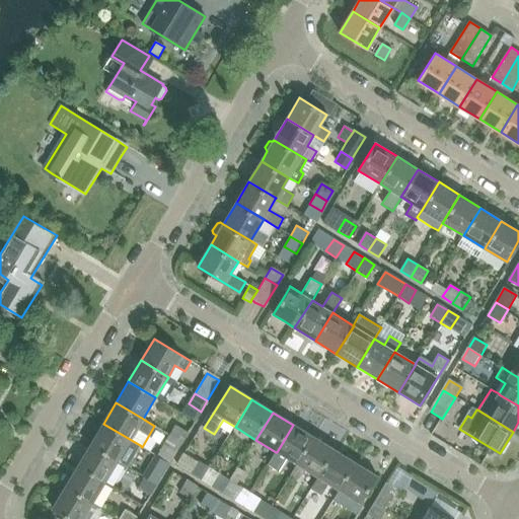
[(93,428),(85,441),(90,444),(118,461),(127,466),(140,445),(103,424),(98,431),(93,428)]
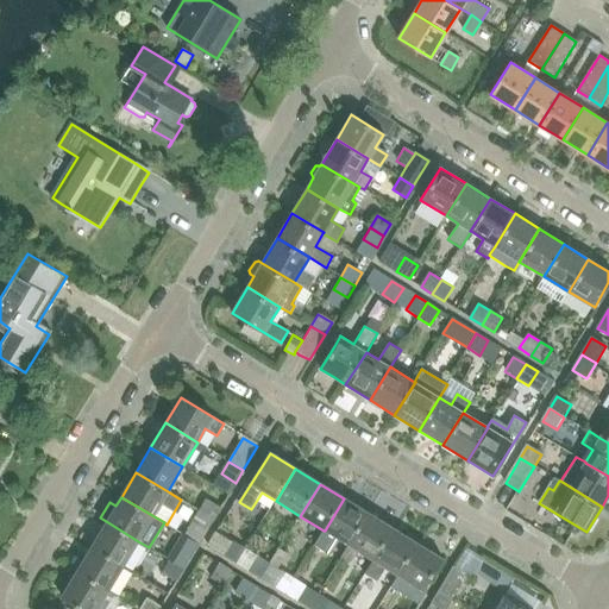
[(324,531),(314,545),(327,553),(336,538),(338,539),(349,546),(369,514),(344,498),(325,531),(324,531)]
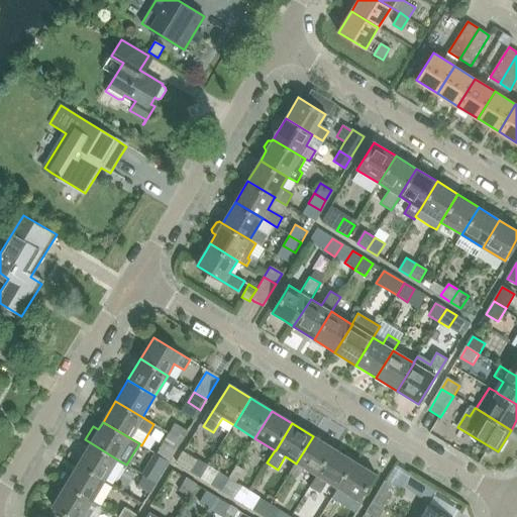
[(174,424),(169,434),(181,442),(187,431),(174,424)]
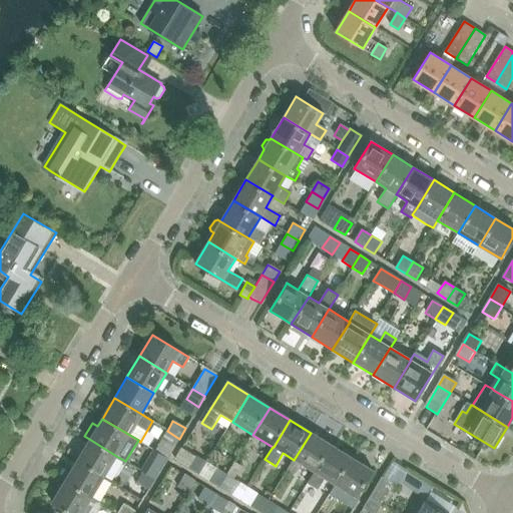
[(179,439),(167,431),(161,441),(173,449),(179,439)]
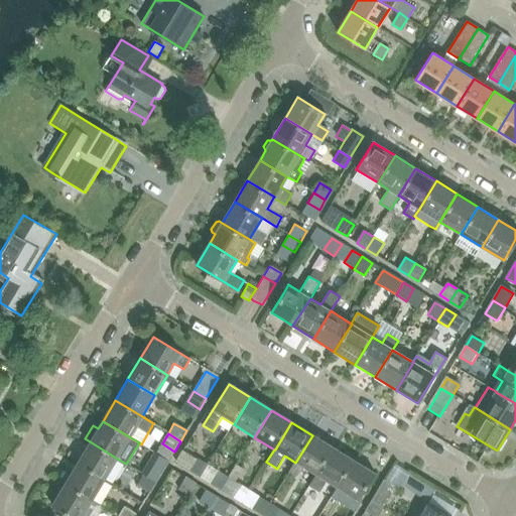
[(295,463),(290,472),(297,477),(305,469),(315,475),(316,476),(334,448),(312,435),(295,463)]
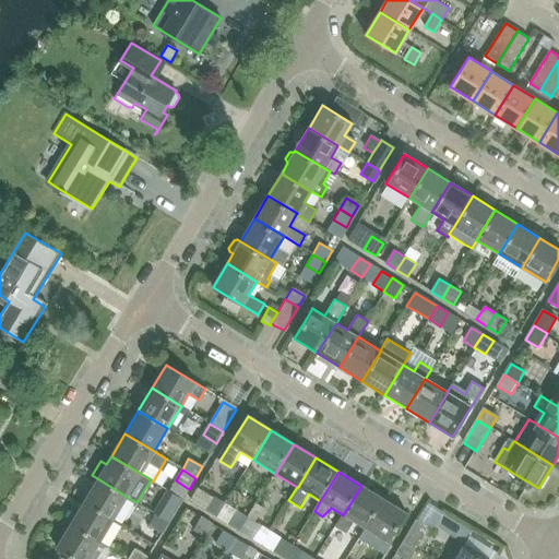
[(97,478),(84,501),(114,519),(127,497),(97,478)]
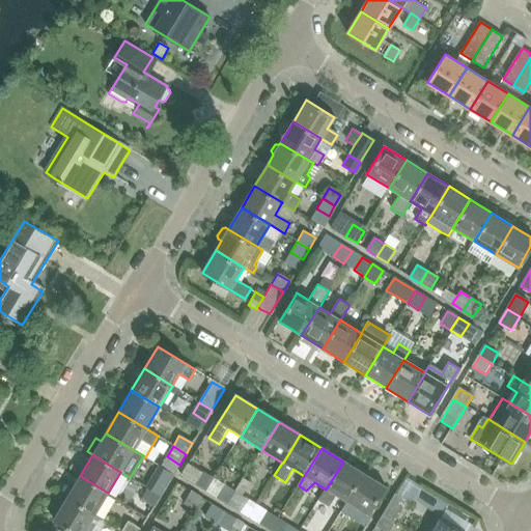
[(325,488),(317,500),(329,507),(336,496),(337,496),(346,502),(364,474),(343,462),(326,490),(325,488)]
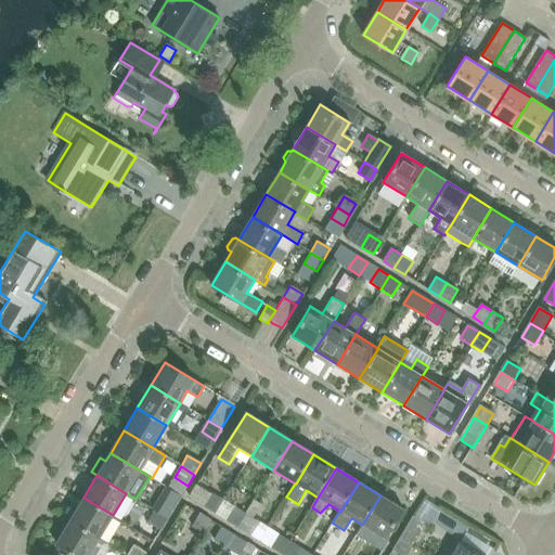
[(204,508),(216,515),(223,502),(211,495),(204,508)]
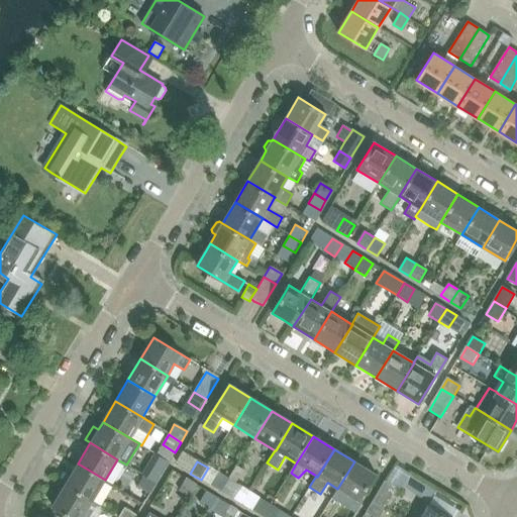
[(354,461),(337,489),(359,502),(376,475),(354,461)]
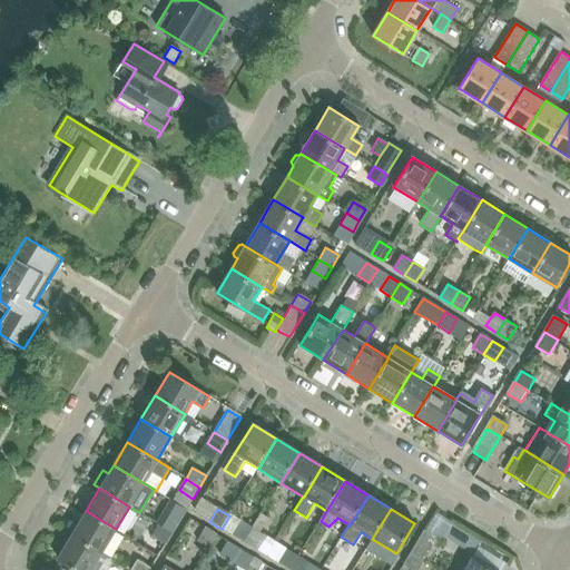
[(67,531),(71,534),(101,552),(116,529),(86,511),(79,522),(74,519),(67,531)]
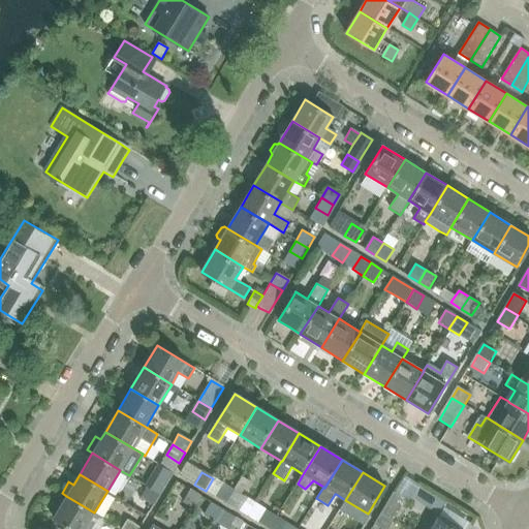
[(152,477),(147,488),(159,495),(165,485),(152,477)]
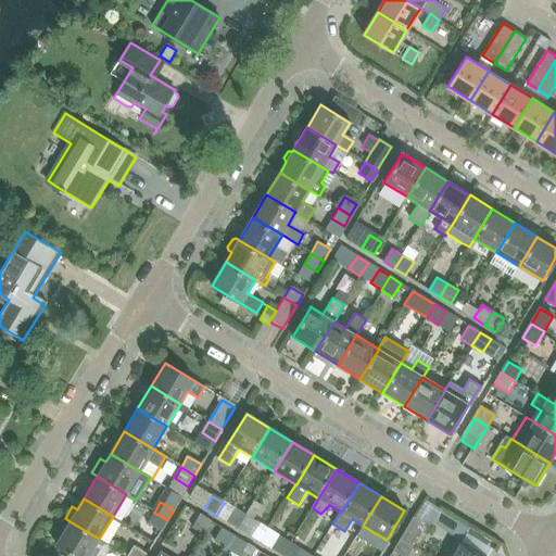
[(443,527),(451,515),(441,508),(433,520),(443,527)]
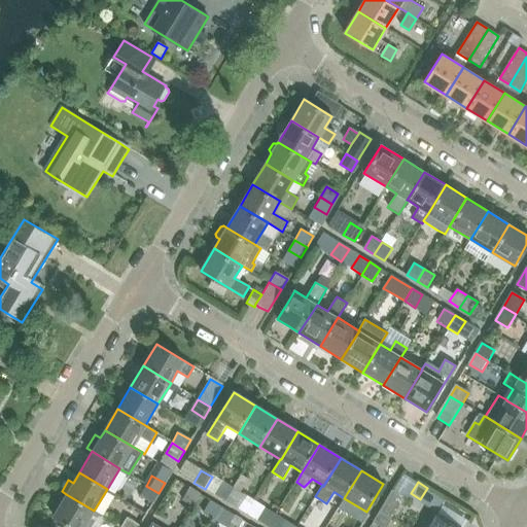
[(215,496),(225,501),(233,490),(222,484),(215,496)]
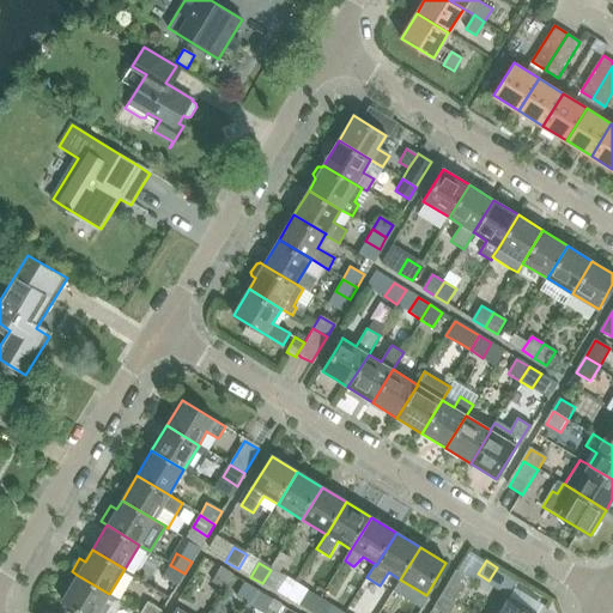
[(184,574),(170,565),(163,577),(177,586),(184,574)]
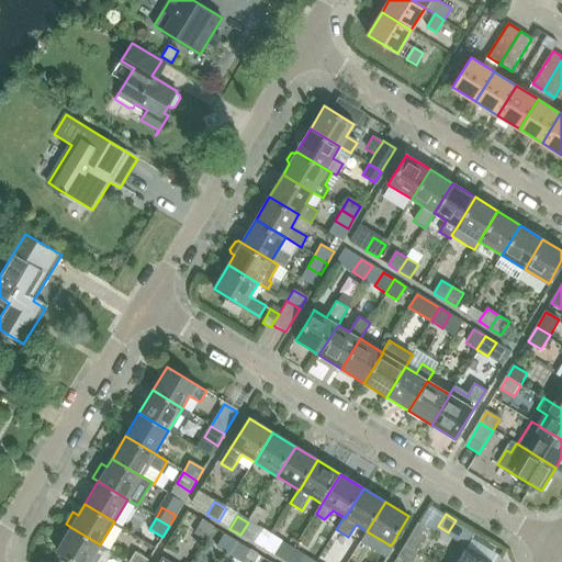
[(213,529),(202,521),(194,536),(205,542),(213,529)]
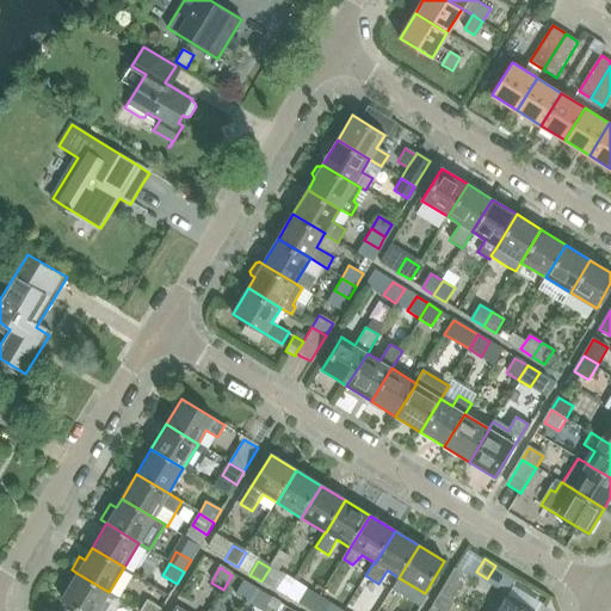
[(270,568),(261,581),(272,588),(282,575),(270,568)]
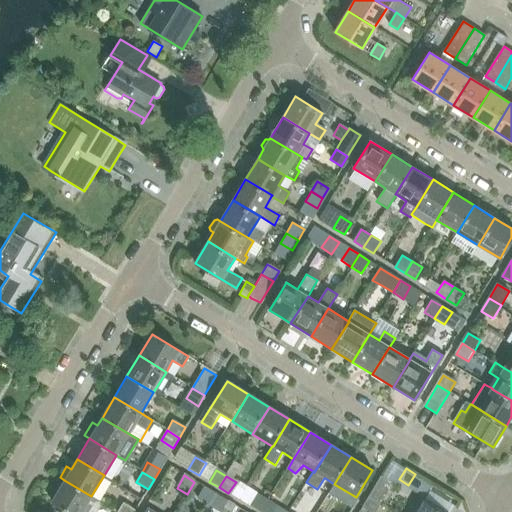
[(380,476),(368,496),(380,504),(393,484),(380,476)]
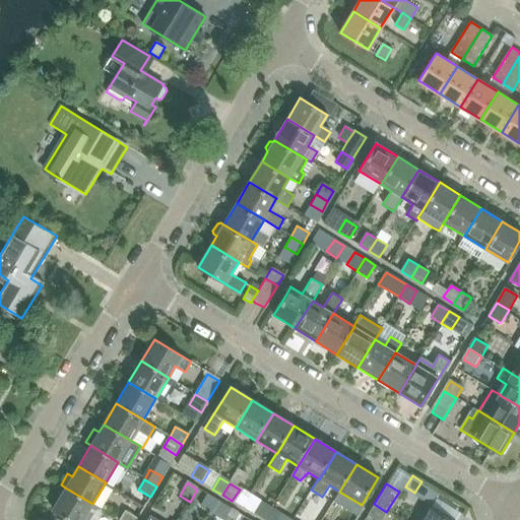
[(65,488),(52,509),(59,513),(66,518),(64,519),(98,519),(104,511),(92,504),(65,488)]
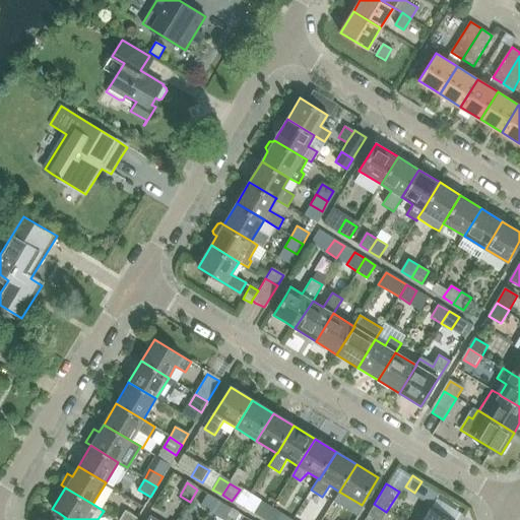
[(440,493),(431,488),(424,498),(433,504),(440,493)]
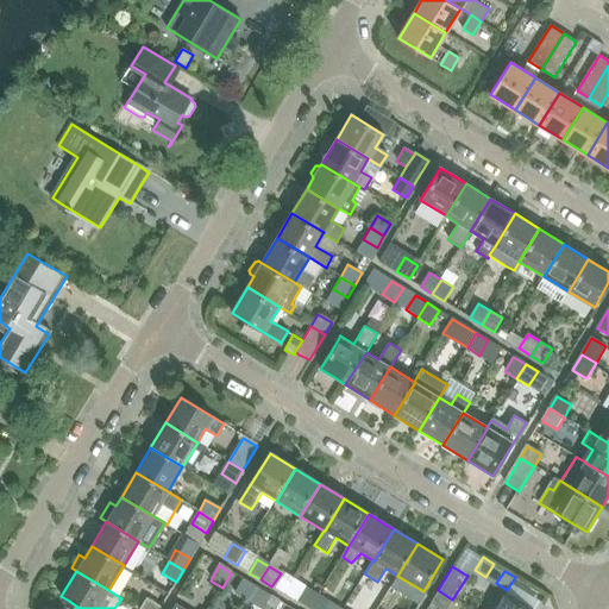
[(236,595),(246,602),(256,588),(244,581),(236,595)]
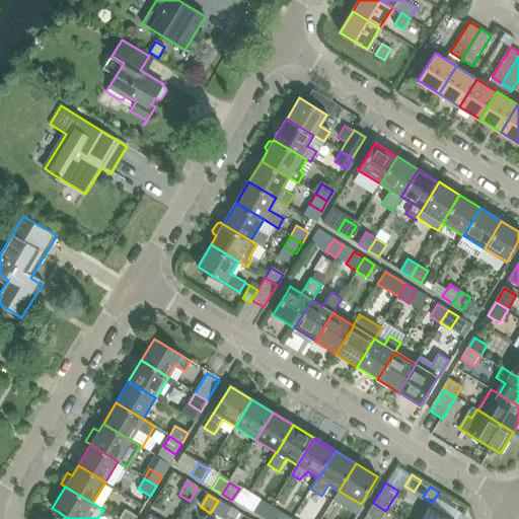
[(218,501),(210,513),(219,518),(227,507),(218,501)]
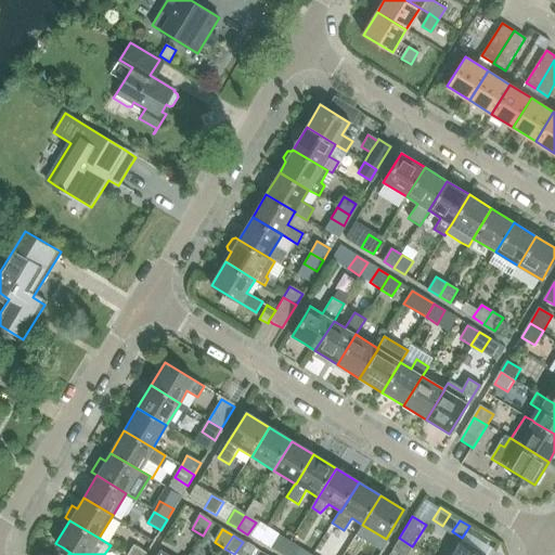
[(271,550),(280,554),(282,554),(289,543),(279,537),(271,550)]
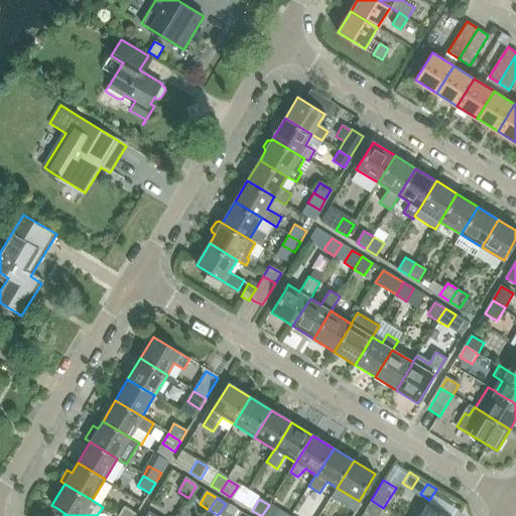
[(378,515),(383,508),(371,500),(365,511),(373,515),(378,515)]
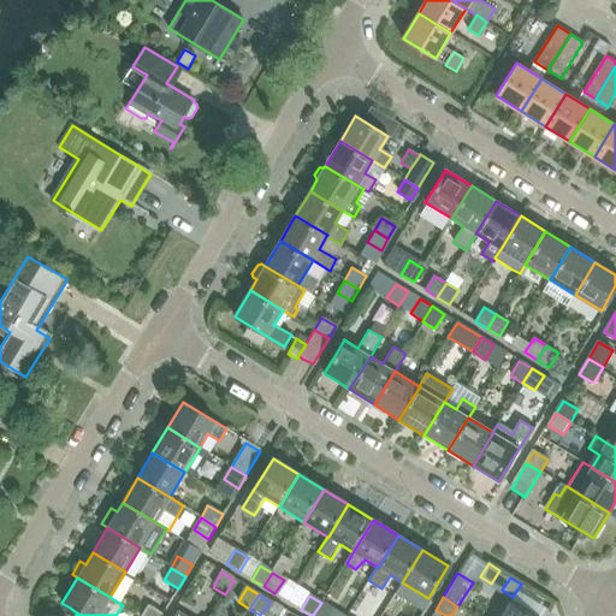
[(321,603),(313,615),(330,615),(333,610),(321,603)]
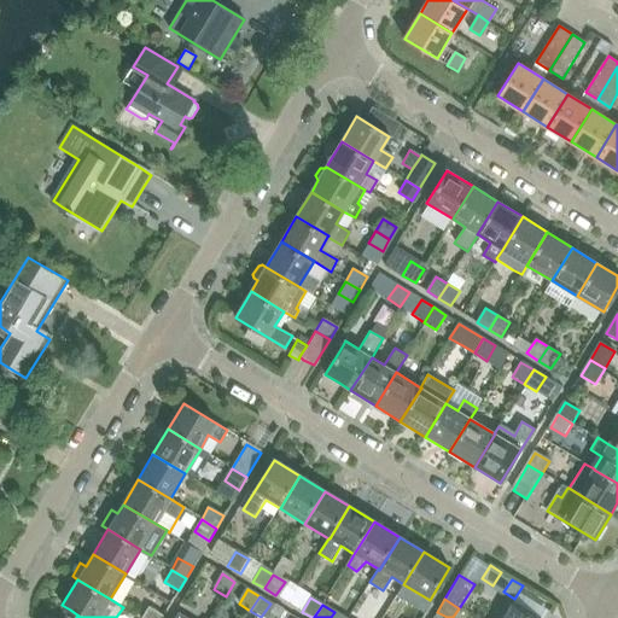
[(534,617),(512,605),(503,617),(534,617)]
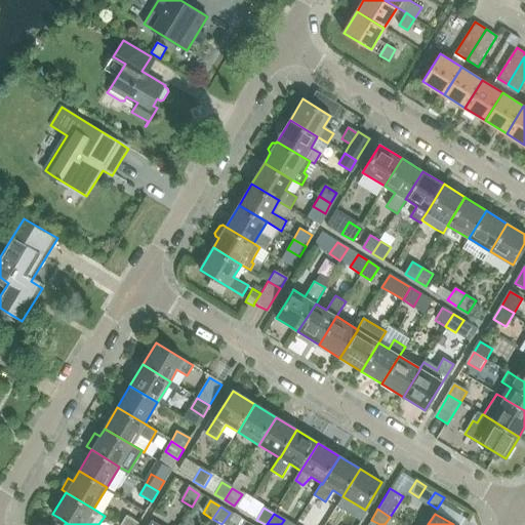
All buildings are outlined.
